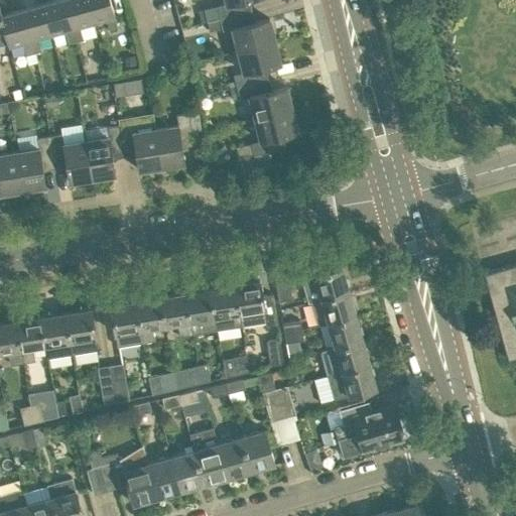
[(76,41),(63,0),(54,0),(43,3),(51,35),(65,31),(68,43),(76,41)]
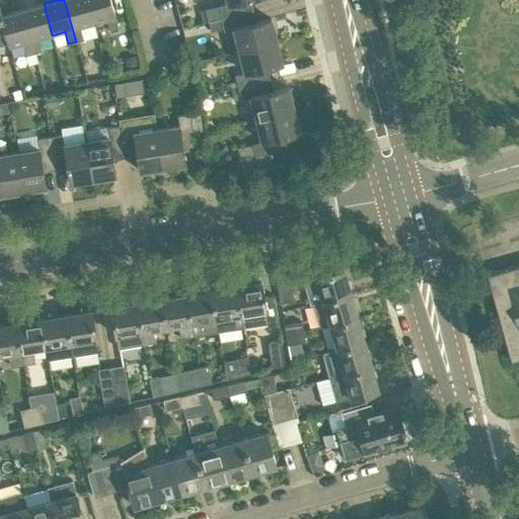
[(94,23),(87,0),(64,0),(76,42),(84,40),(80,27),(94,23)]
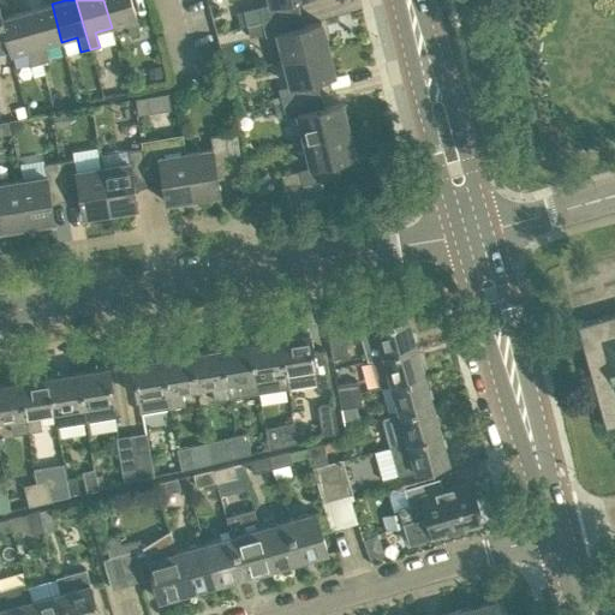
[(103,0),(112,28),(126,24),(130,37),(141,35),(136,22),(137,22),(130,0),(103,0)]
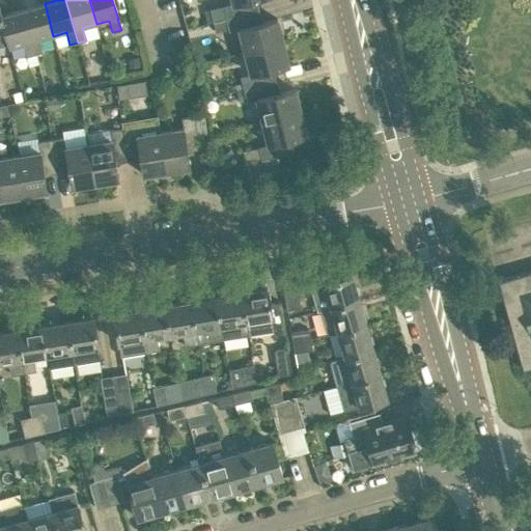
[(231,0),(233,3),(212,8),(215,21),(254,11),(250,0),(231,0)]
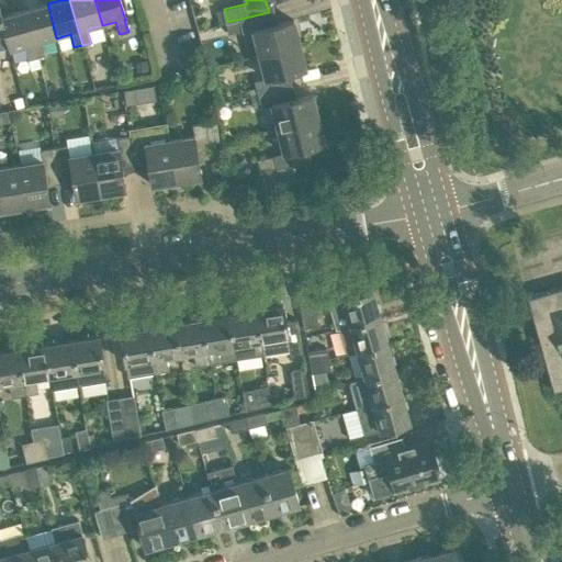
[(47,3),(24,10),(37,57),(45,55),(42,43),(56,38),(47,3)]
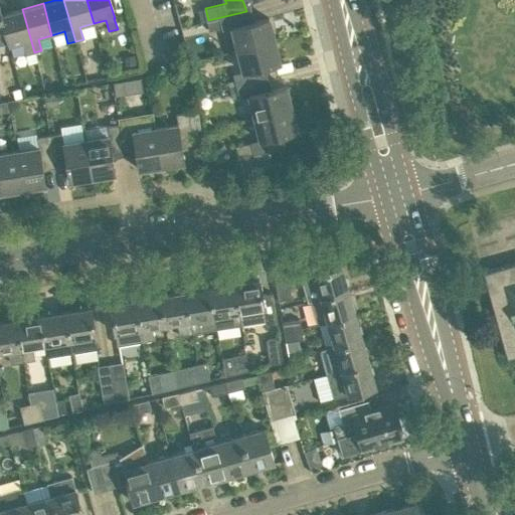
[(0,9),(0,36),(6,34),(9,47),(10,46),(1,15),(0,9)]
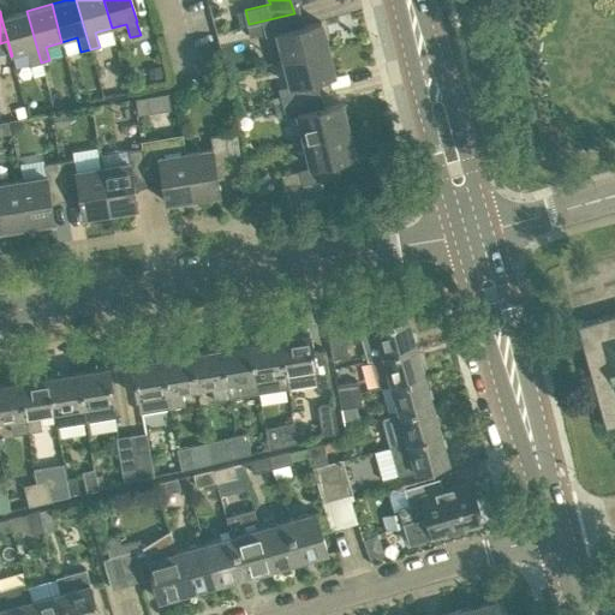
[(27,11),(1,18),(12,55),(28,52),(31,65),(41,63),(27,11)]
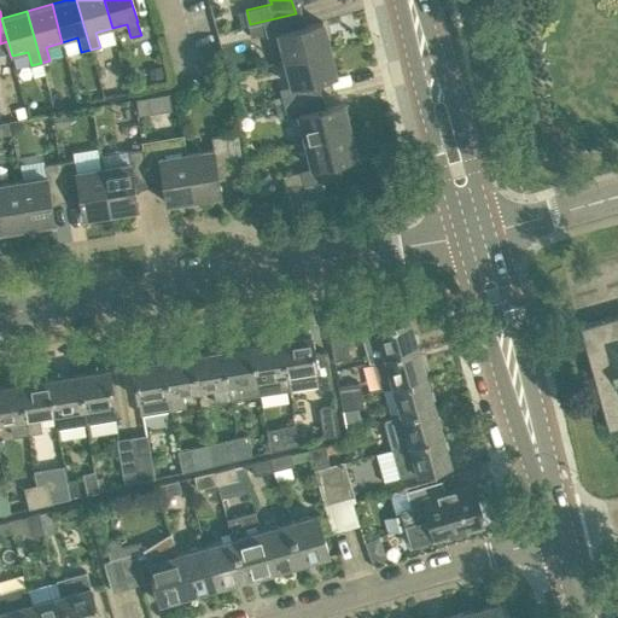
[(296,13),(250,24),(252,39),(266,36),(278,33),(285,59),(328,48),(322,22),(298,28),(296,13)]
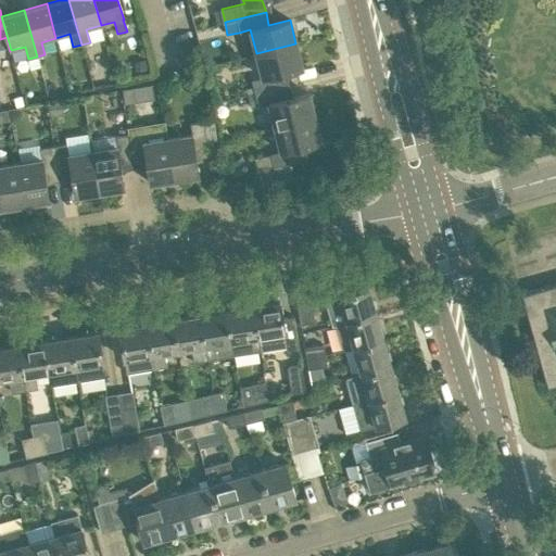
[(295,43),(256,53),(262,77),(251,80),(254,92),(283,86),(281,73),(302,67),(295,43)]
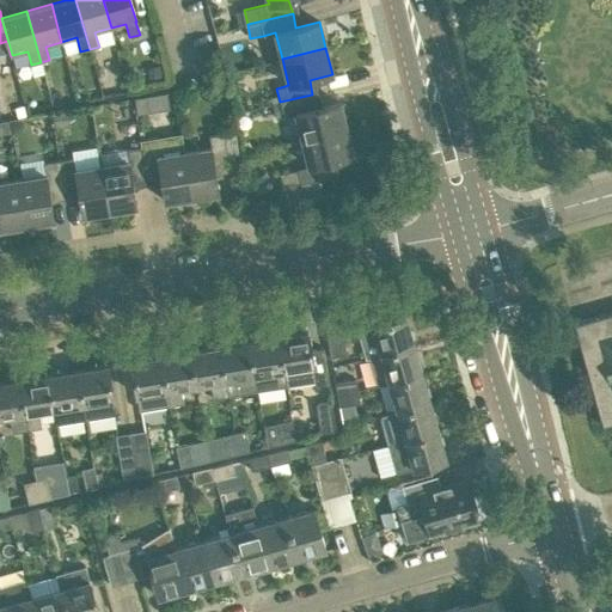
[(159,67),(145,68),(147,79),(160,78),(159,67)]
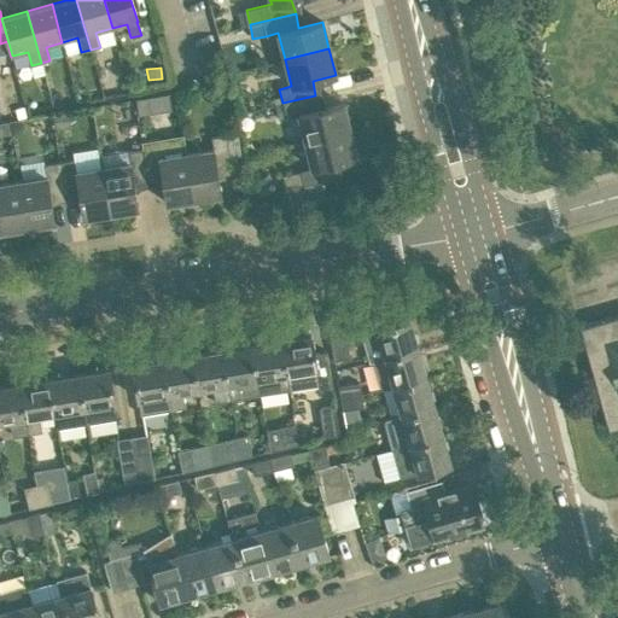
[(315,95),(283,103),(286,118),(298,115),(305,141),(349,130),(343,104),(319,110),(315,95)]
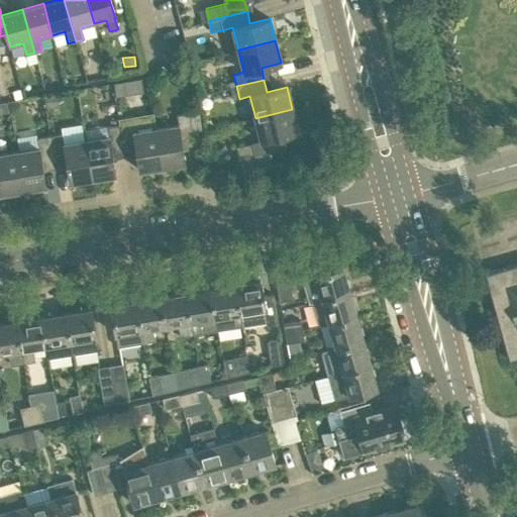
[(115,96),(125,94),(123,81),(113,82),(115,96)]
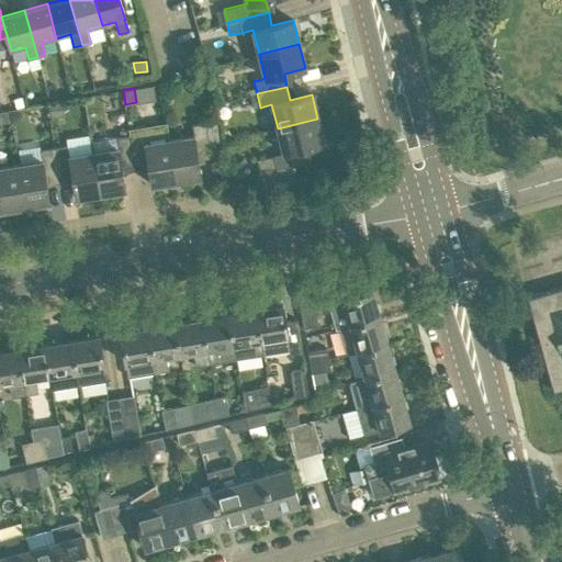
[(23,105),(20,97),(12,99),(15,108),(23,105)]
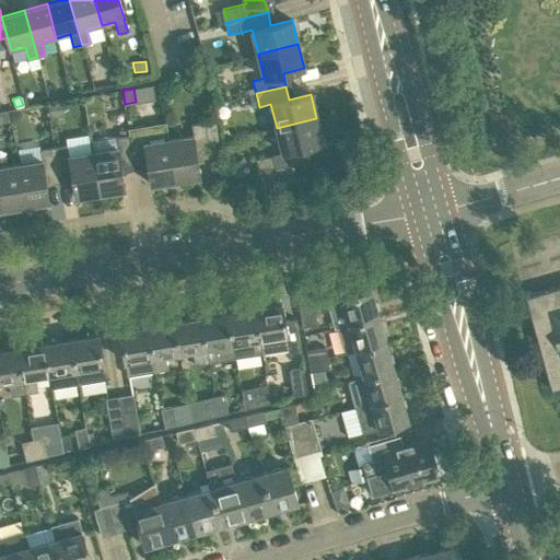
[(53,117),(65,115),(62,103),(50,105),(53,117)]
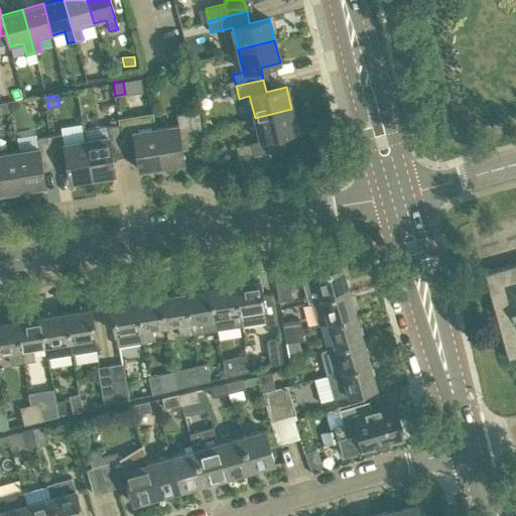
[(20,106),(19,101),(10,103),(11,112),(17,111),(20,106)]
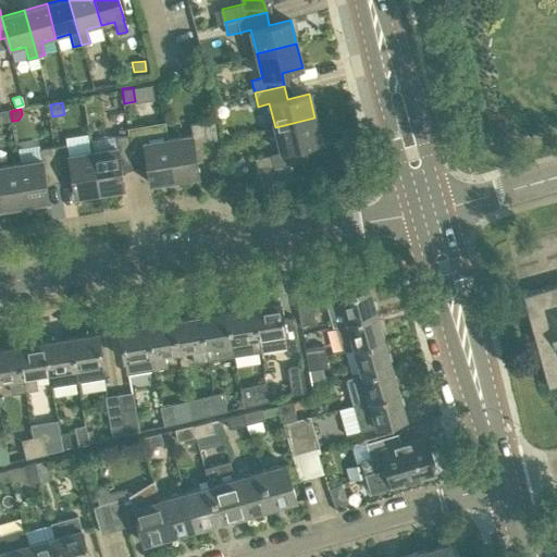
[(314,118),(275,127),(281,151),(270,153),(273,168),(302,160),(299,147),(321,141),(314,118)]
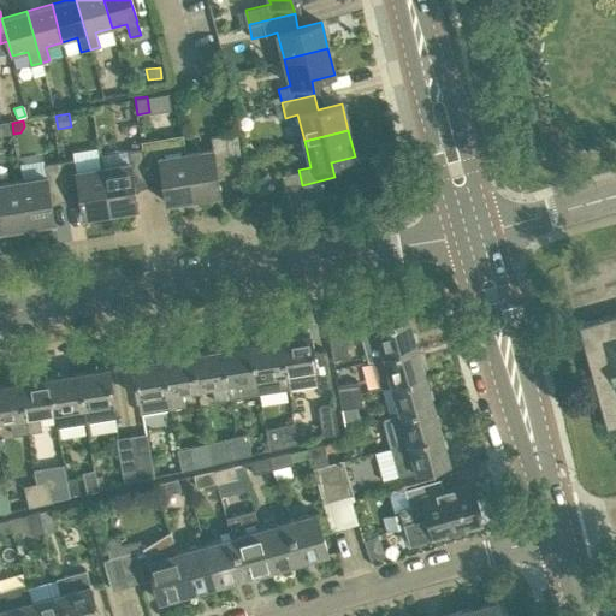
[(212,148),(185,153),(193,197),(220,193),(215,170),(231,167),(225,134),(209,136),(212,148)]
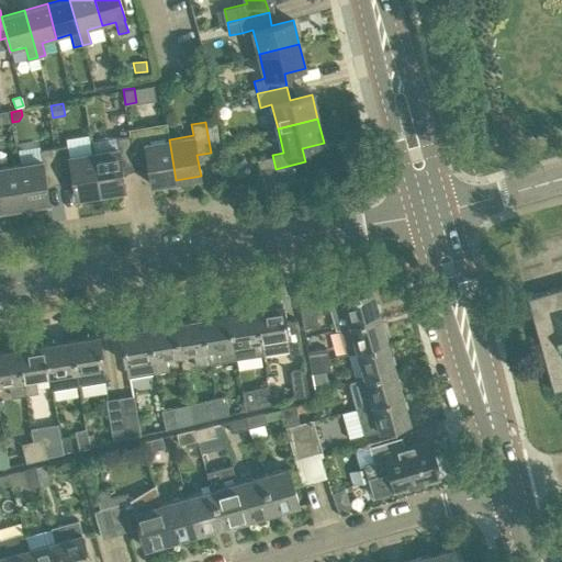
[(176,180),(169,139),(167,128),(128,135),(134,165),(147,163),(150,184),(176,180)]
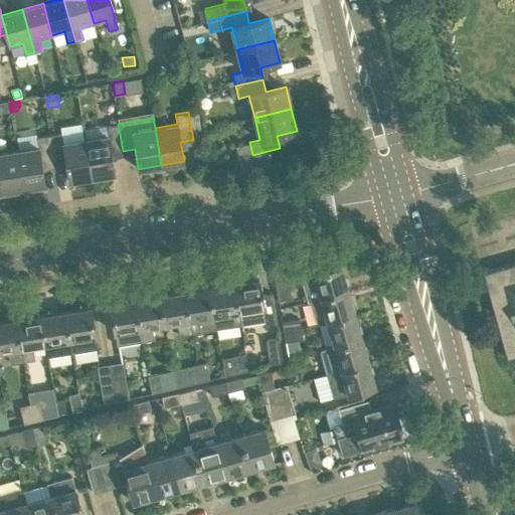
[(108,136),(86,140),(92,177),(115,173),(111,153),(123,151),(118,124),(106,126),(108,136)]
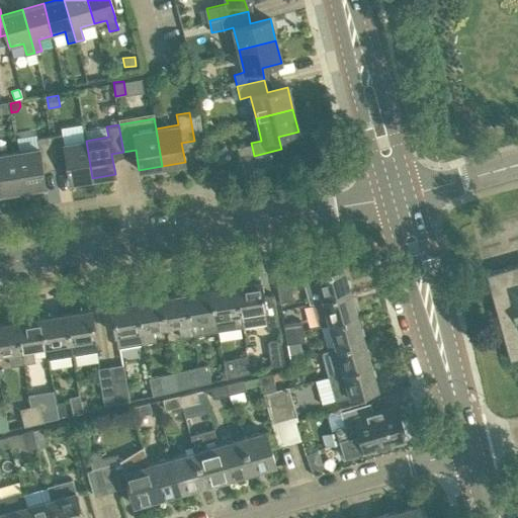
[(62,134),(50,136),(54,164),(66,162),(69,181),(92,178),(86,141),(64,144),(62,134)]
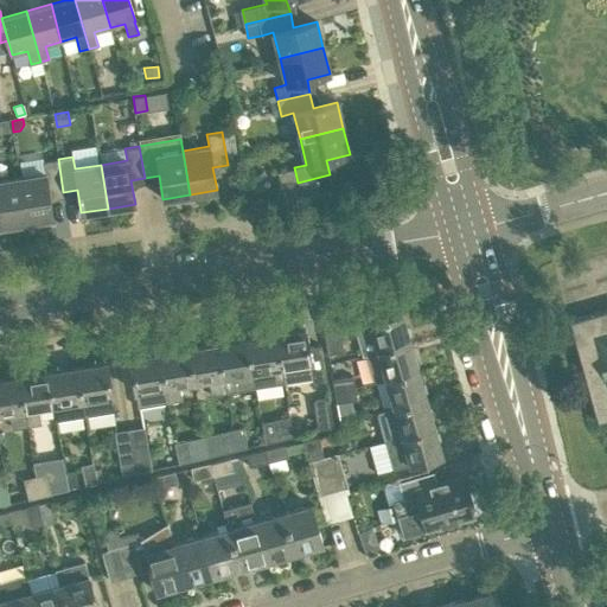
[(63,192),(58,159),(43,161),(45,173),(19,178),(26,222),(53,217),(49,195),(63,192)]
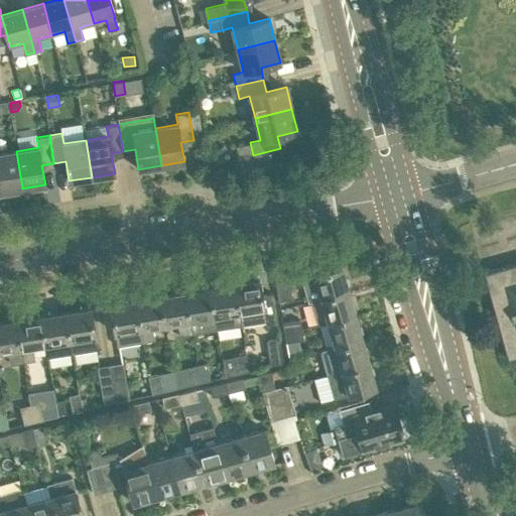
[(0,191),(22,188),(16,151),(0,153),(0,191)]
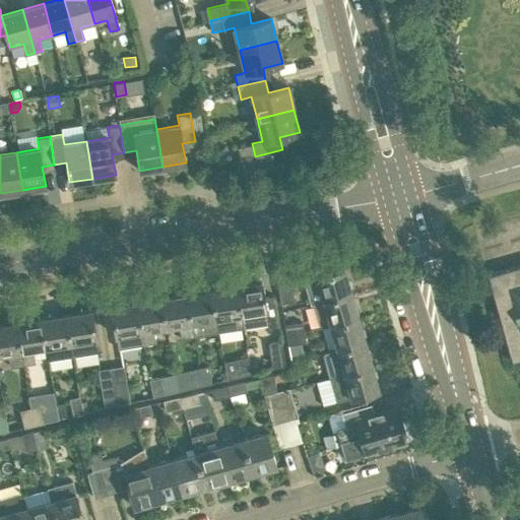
[(507,347),(511,361),(519,358),(519,265),(488,274),(507,347)]
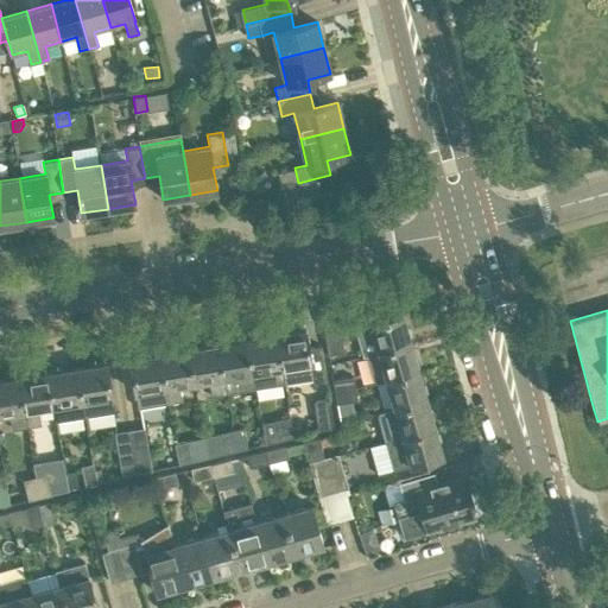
[(366,355),(410,343),(401,314),(362,325),(359,349),(361,356),(366,355)]
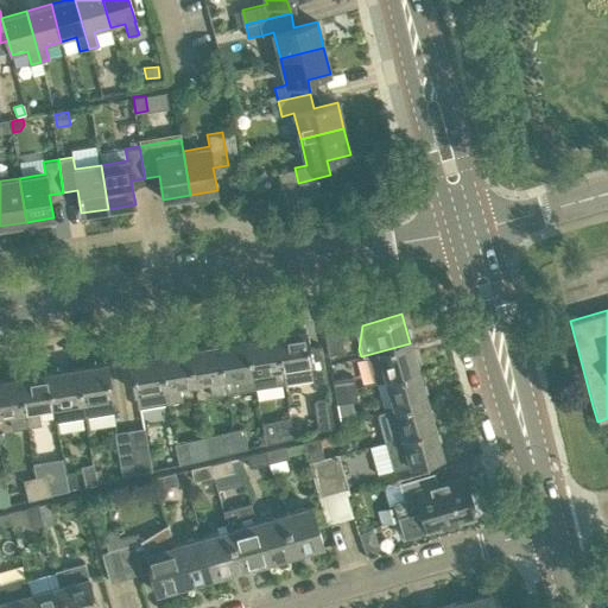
[(323,325),(328,356),(344,353),(339,323),(323,325)]
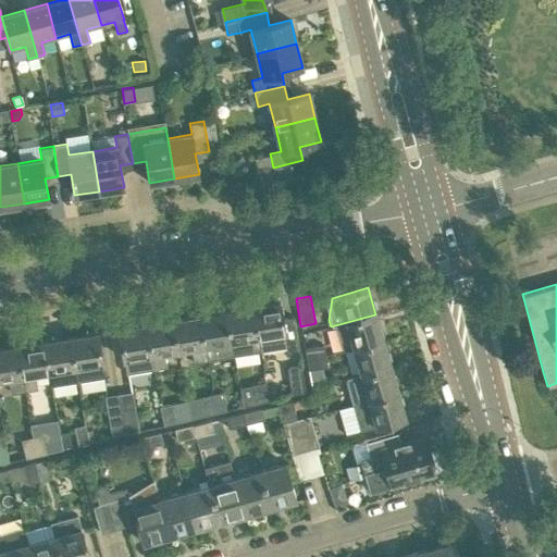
[(280,301),(252,307),(259,353),(286,348),(280,301)]
